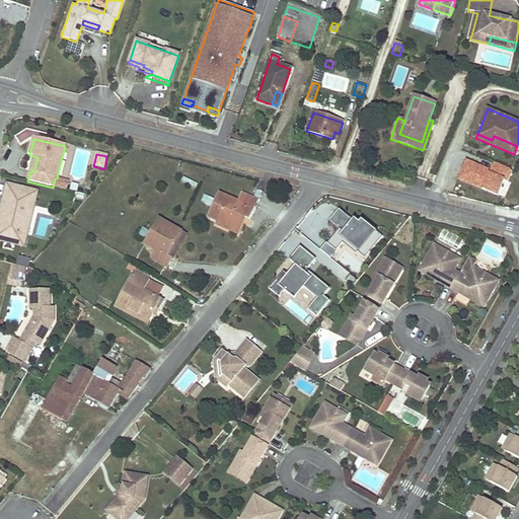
[(510,174),(468,163),(460,193),(502,204),(510,174)]
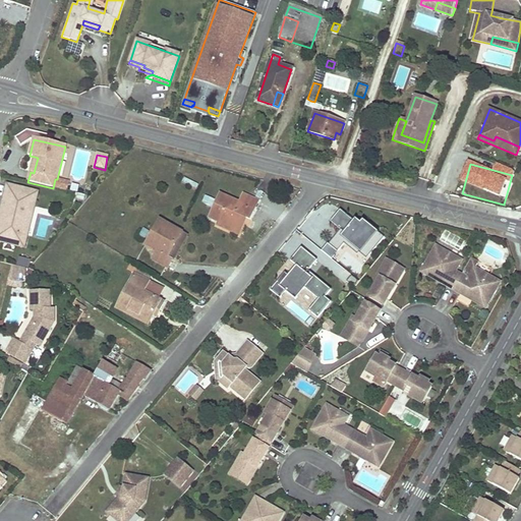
[(0,222),(0,241),(23,247),(26,236),(21,234),(23,224),(30,225),(34,208),(36,208),(37,203),(35,201),(37,194),(27,191),(27,189),(20,188),(19,190),(8,187),(5,199),(3,198),(0,213),(6,214),(5,218),(1,217),(0,222)]
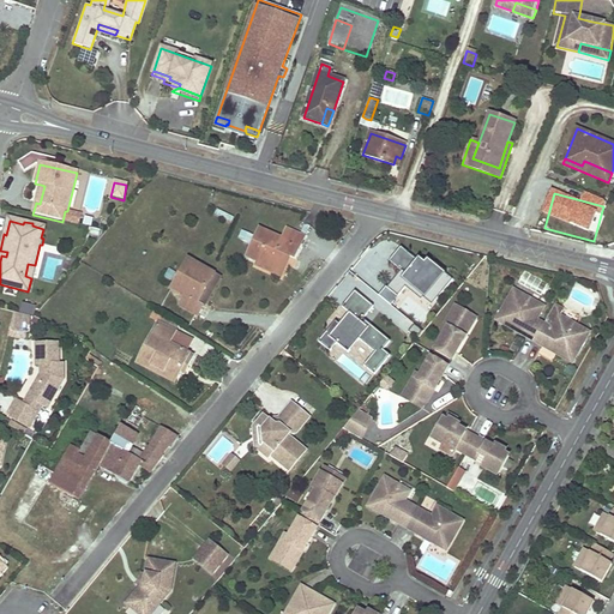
[(241,230),(238,238),(248,242),(252,235),(241,230)]
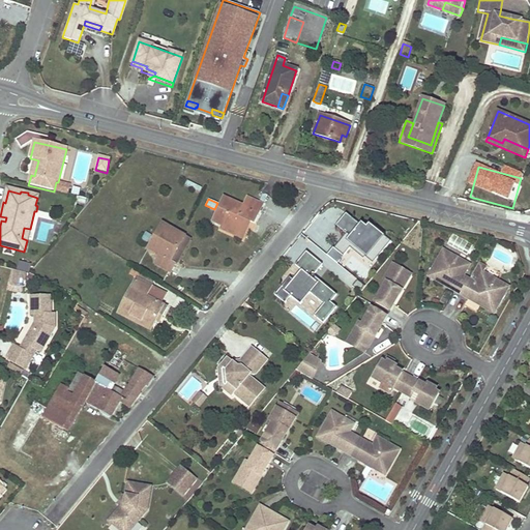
[(224,199),(214,219),(213,223),(223,227),(232,231),(240,234),(240,233),(246,219),(251,222),(254,223),(262,205),(247,199),(243,207),(224,199)]
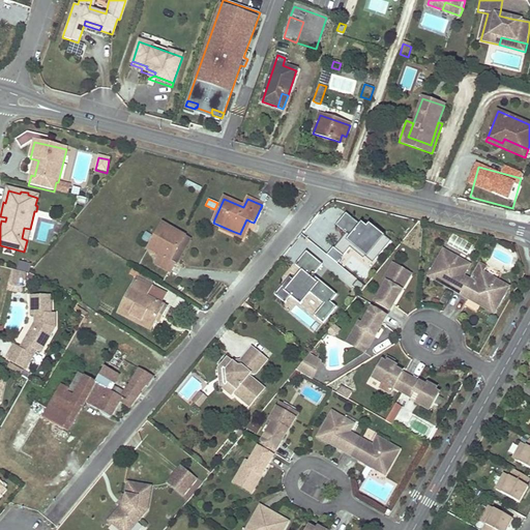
[(376,258),(390,239),(383,233),(380,236),(366,225),(361,221),(360,223),(349,213),(344,213),(336,223),(347,232),(345,235),(348,237),(346,240),(344,239),(336,247),(344,254),(350,246),(353,242),(366,253),(369,251),(376,258)]
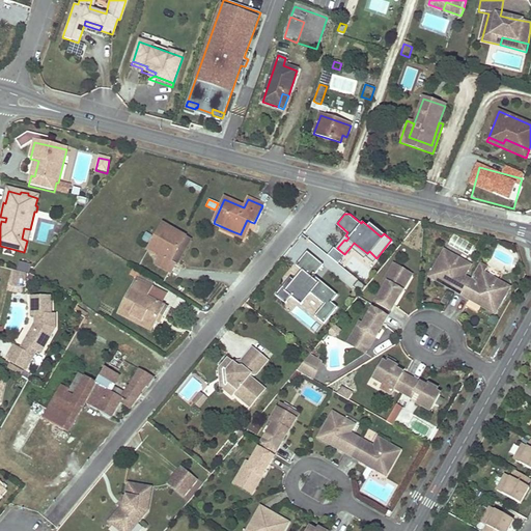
[(243,240),(251,222),(247,220),(241,233),(241,234),(232,231),(223,227),(222,230),(243,240)]
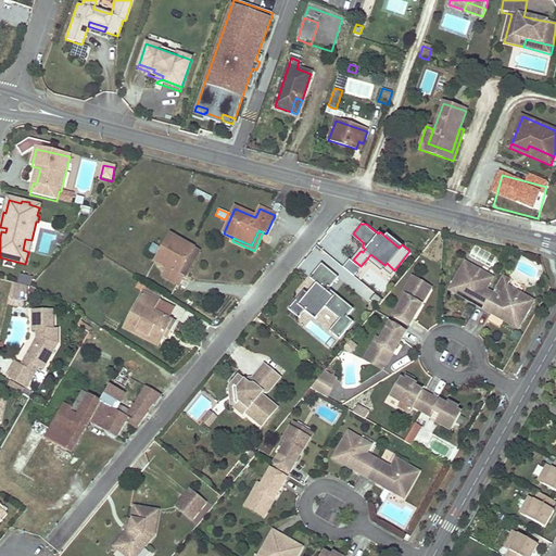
[(387,232),(384,236),(399,248),(402,244),(387,232)]
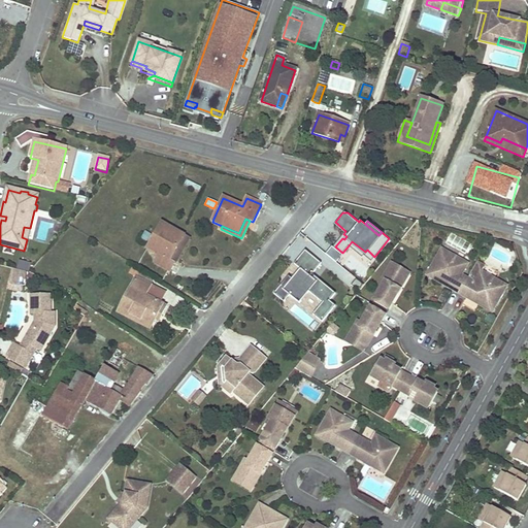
[(170,272),(172,268),(174,264),(170,262),(184,236),(161,224),(147,250),(159,256),(155,264),(170,272)]
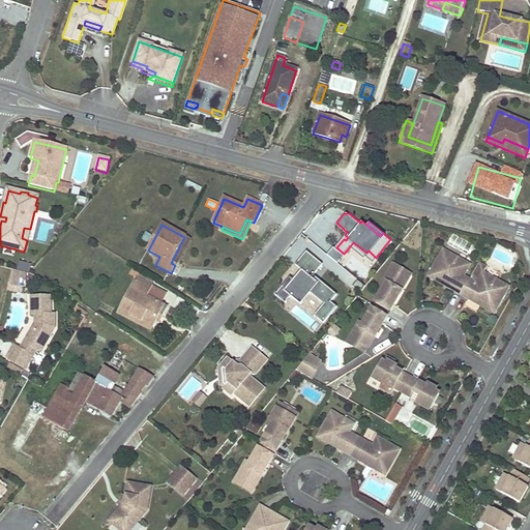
[(346,240),(348,237),(345,235),(334,246),(336,247),(344,239),(346,240)]
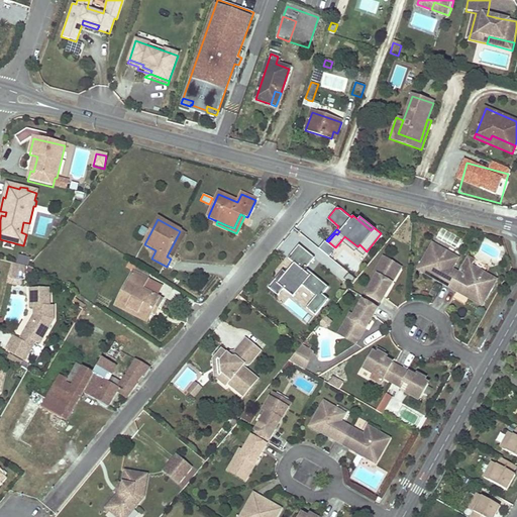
[(172,260),(186,234),(180,231),(167,256),(171,259),(172,260)]
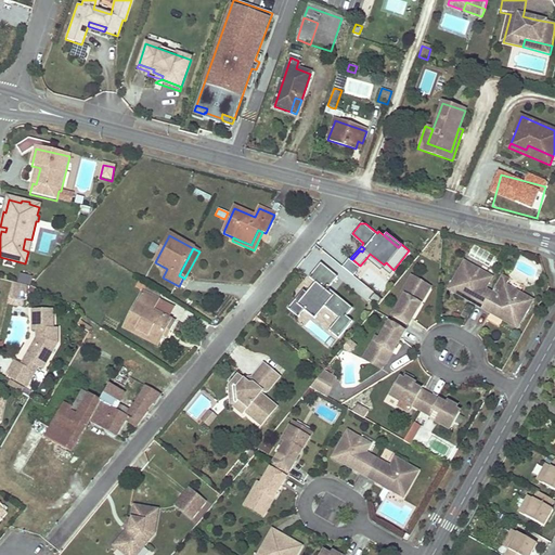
[(394,270),(386,262),(384,265),(370,254),(366,258),(385,273),(387,271),(390,274),(394,270)]
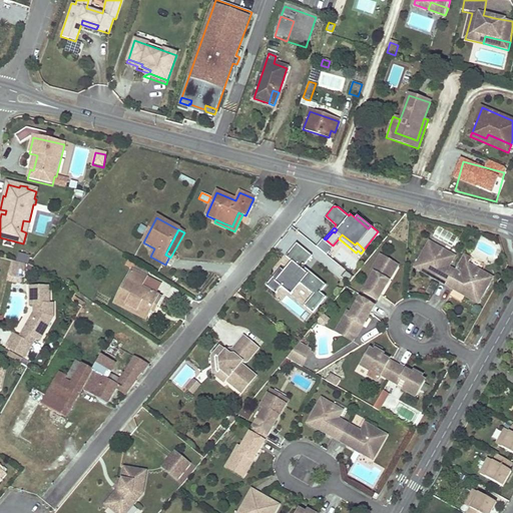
[(326,284),(304,265),(312,253),(297,240),(286,253),(292,259),(278,277),(275,274),(266,284),(276,292),(282,285),(291,293),(300,281),(314,292),(304,304),(313,311),(326,295),(320,291),(326,284)]
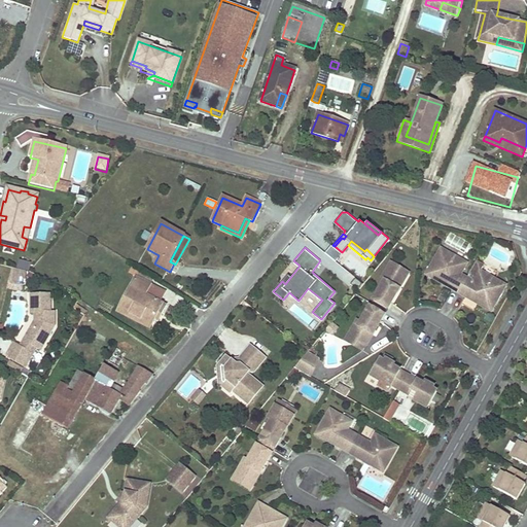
[(445,287),(457,294),(465,280),(458,276),(464,265),(440,251),(425,276),(438,284),(441,280),(447,284),(445,287)]
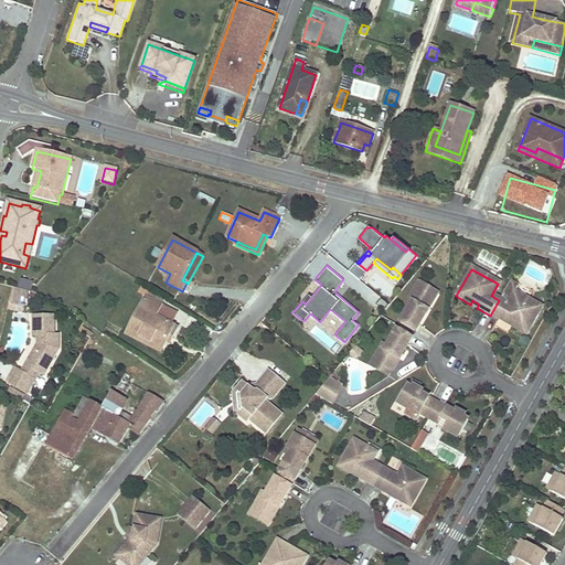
[(19,288),(32,290),(33,280),(20,279),(19,288)]
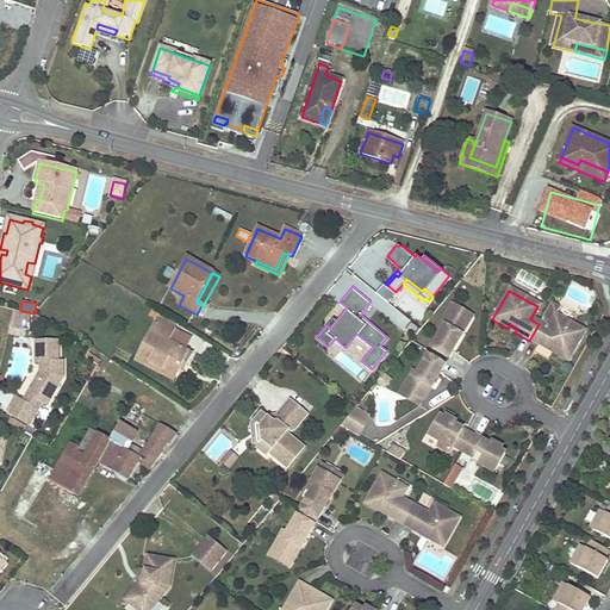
[(453,306),(449,311),(466,322),(456,340),(459,341),(472,317),(453,306)]
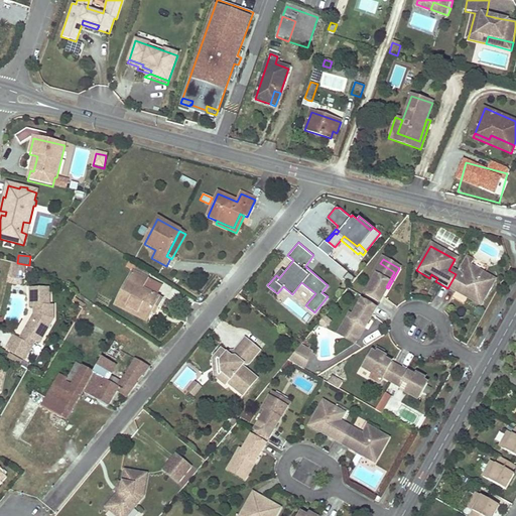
[(394,272),(380,263),(373,275),(376,277),(374,281),(365,296),(379,304),(388,288),(386,287),(394,272)]
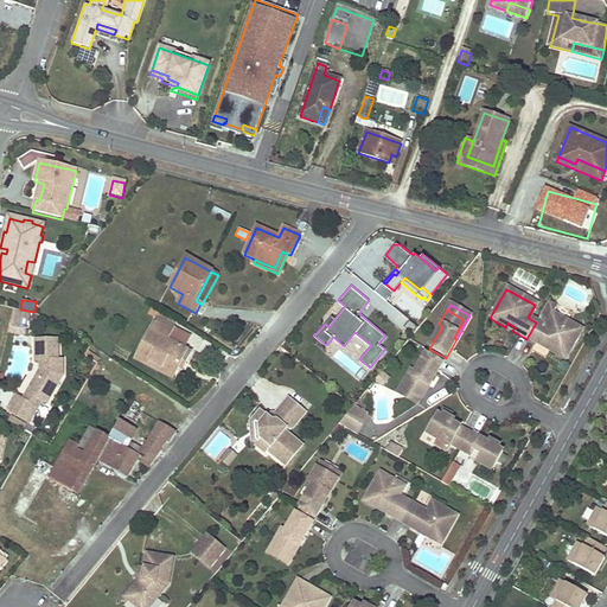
[(536,323),(526,339),(541,346),(543,343),(550,346),(548,351),(563,359),(580,331),(543,310),(536,323)]
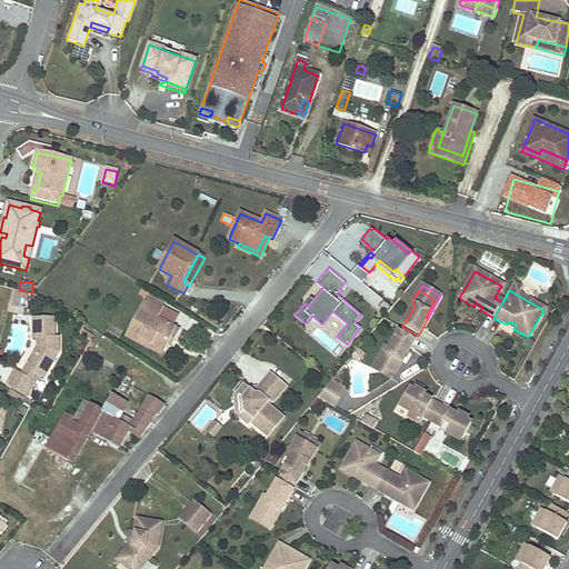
[(170,339),(172,340),(173,340),(179,330),(157,319),(162,309),(146,300),(129,333),(163,351),(167,345),(170,339)]
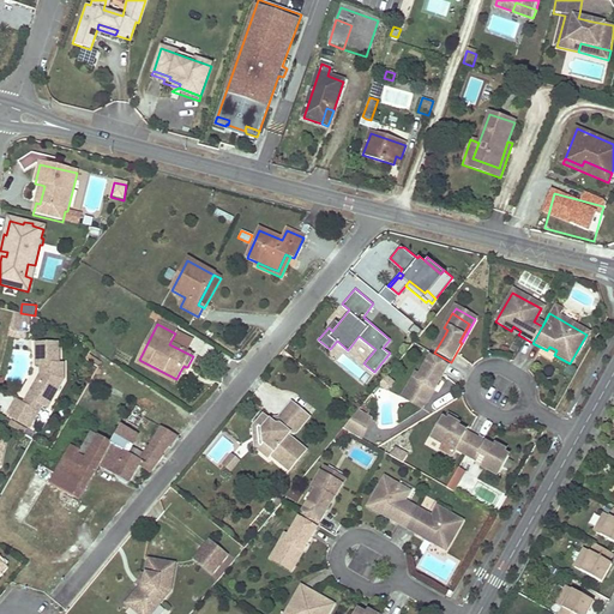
[(19,332),(12,330),(10,343),(18,345),(19,345),(19,339),(28,339),(26,332),(19,332)]
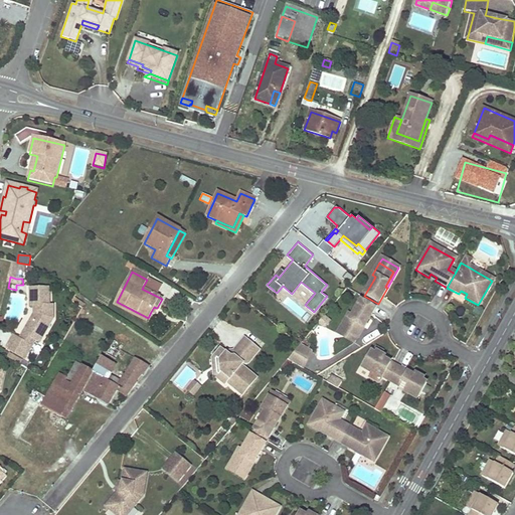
[(51,289),(32,289),(32,307),(35,307),(35,314),(21,340),(15,336),(7,349),(26,360),(37,341),(41,343),(55,320),(55,306),(51,306),(51,289)]
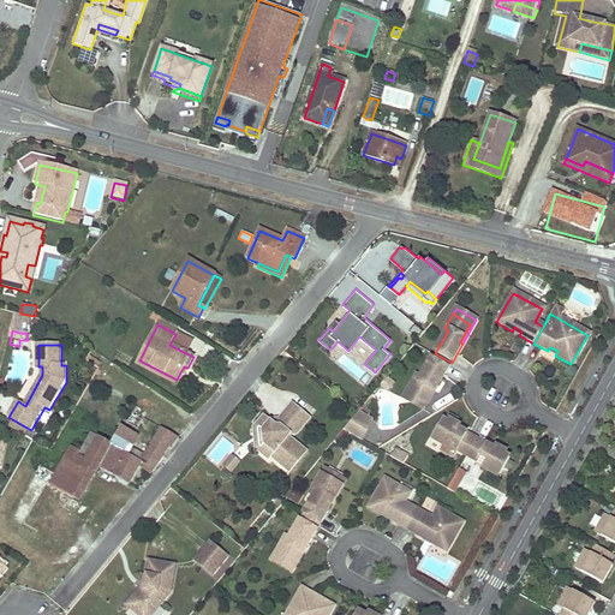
[(138,364),(174,384),(177,380),(139,360),(138,364)]
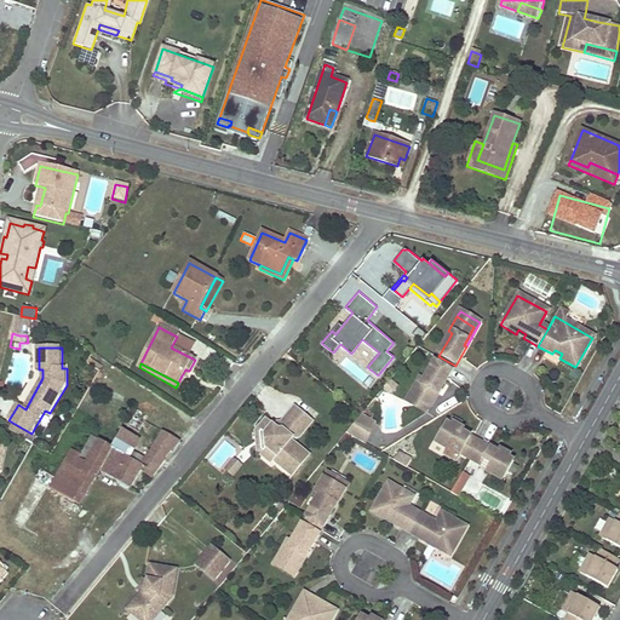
[(417,385),(408,399),(426,409),(436,391),(440,392),(451,373),(434,363),(423,382),(420,386),(417,385)]
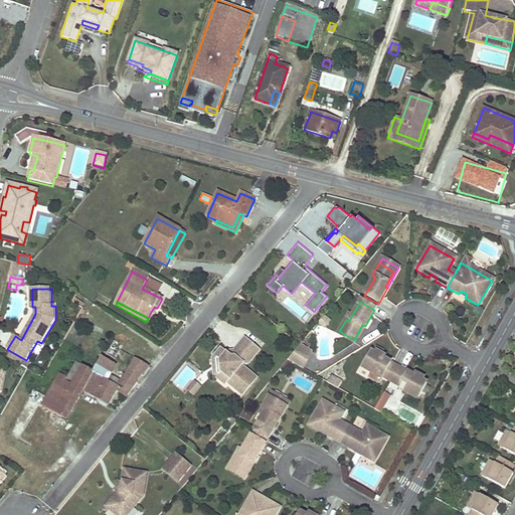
[(329,322),(323,317),(317,324),(324,329),(329,322)]
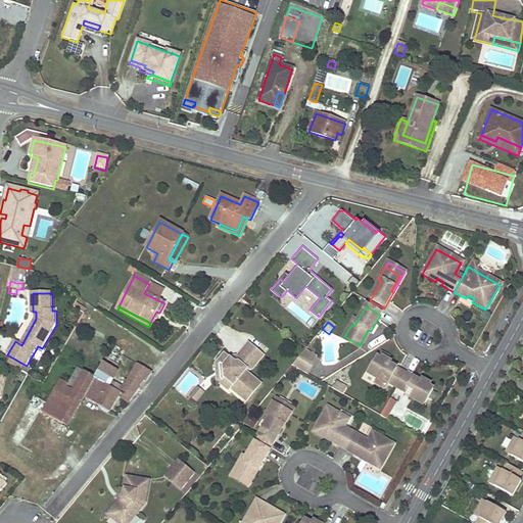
[(360,345),(344,336),(341,341),(359,351),(371,331),(368,330),(360,345)]
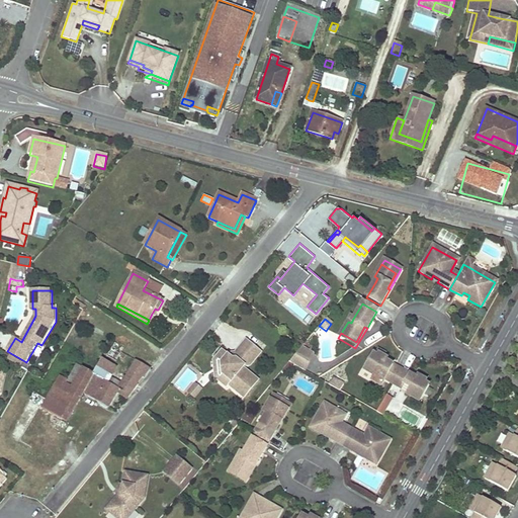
[(226,371),(221,377),(230,384),(231,382),(247,396),(260,378),(245,365),(247,363),(252,363),(263,350),(248,338),(238,351),(238,357),(235,357),(229,352),(225,349),(219,356),(224,361),(226,371)]
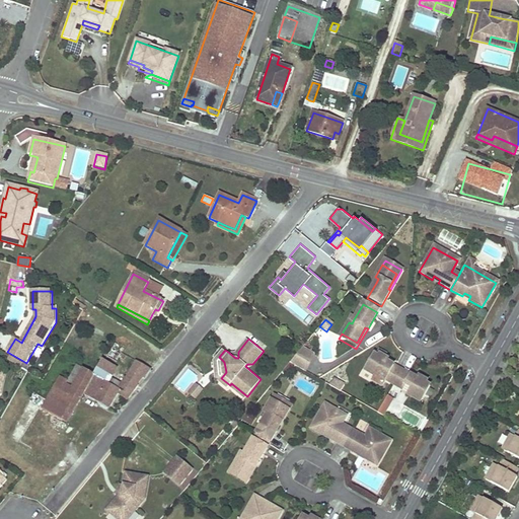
[(123,350),(115,345),(106,358),(116,363),(123,350)]
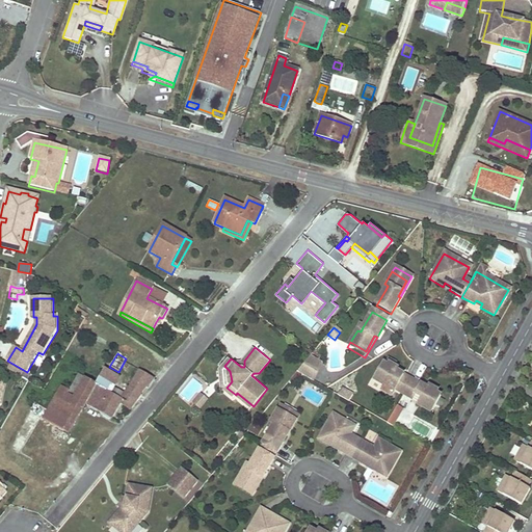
[(322,365),(309,357),(302,365),(317,373),(322,365)]
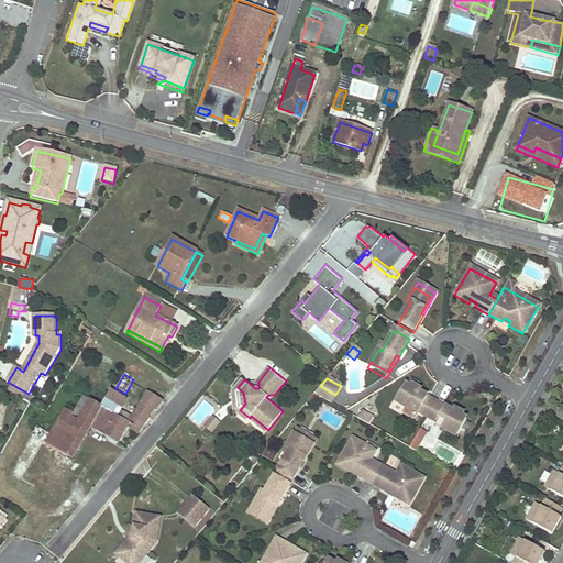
[(320,386),(313,395),(331,405),(335,395),(320,386)]
